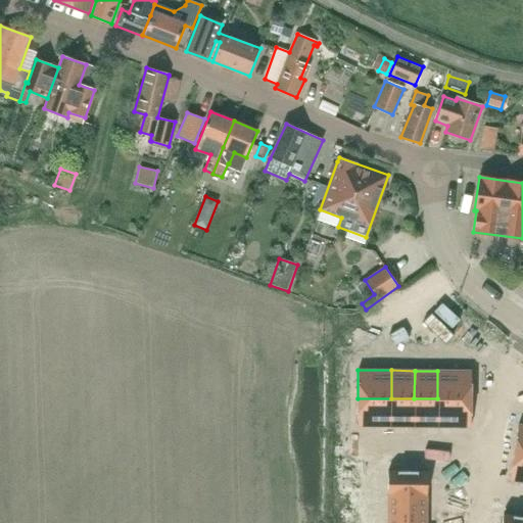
[(437,371),(437,398),(471,399),(471,371),(437,371)]
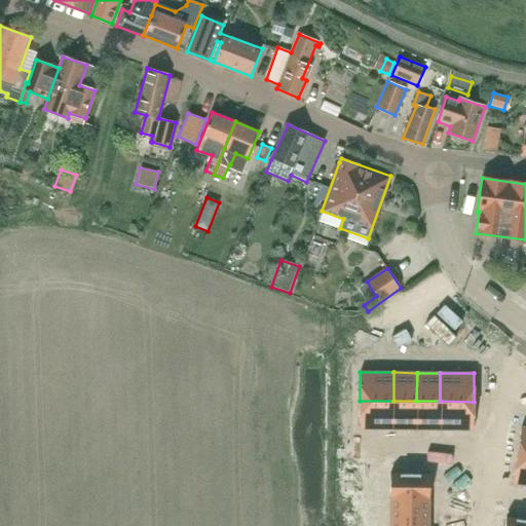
[(360,401),(360,428),(392,428),(393,401),(360,401)]
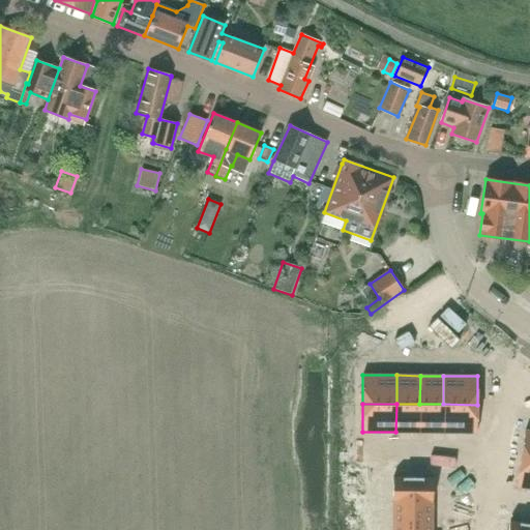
[(396,404),(395,432),(419,433),(419,404),(396,404)]
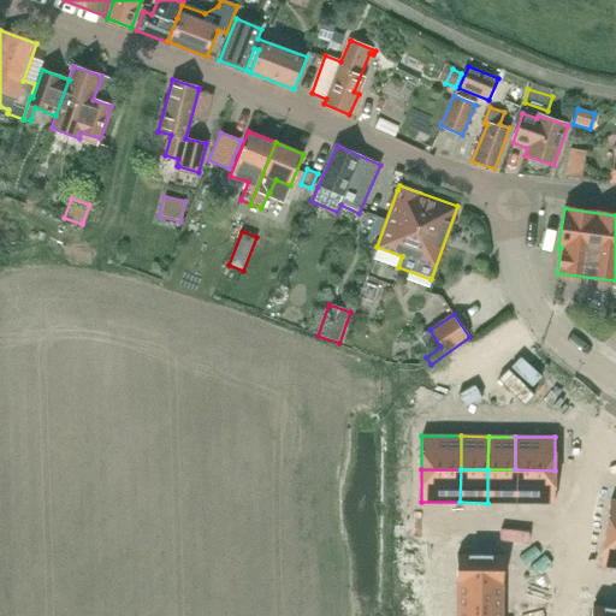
[(487,469),(487,503),(515,503),(515,469),(487,469)]
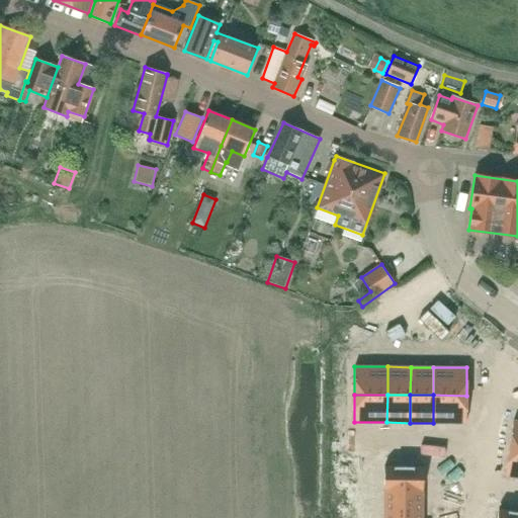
[(433,395),(433,423),(465,423),(466,396),(433,395)]
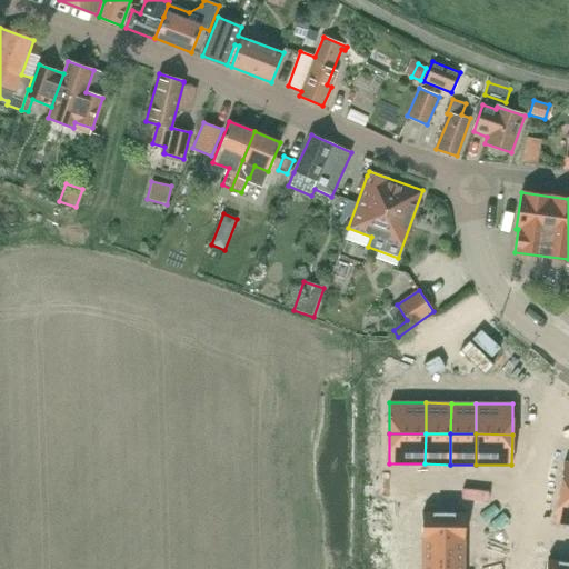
[(568,462),(565,462),(559,492),(568,493),(568,462)]
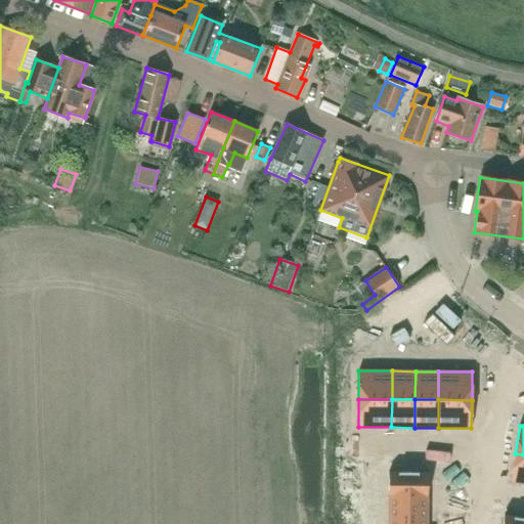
[(523,454),(515,453),(511,481),(523,483),(523,454)]
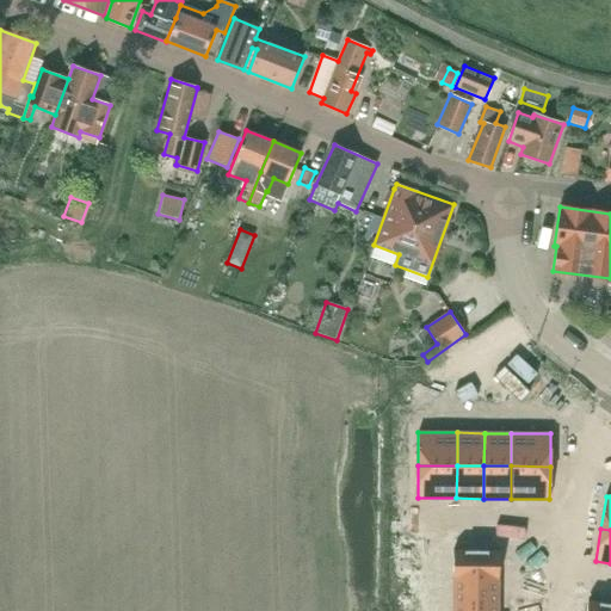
[(454,550),(452,579),(499,579),(499,551),(454,550)]
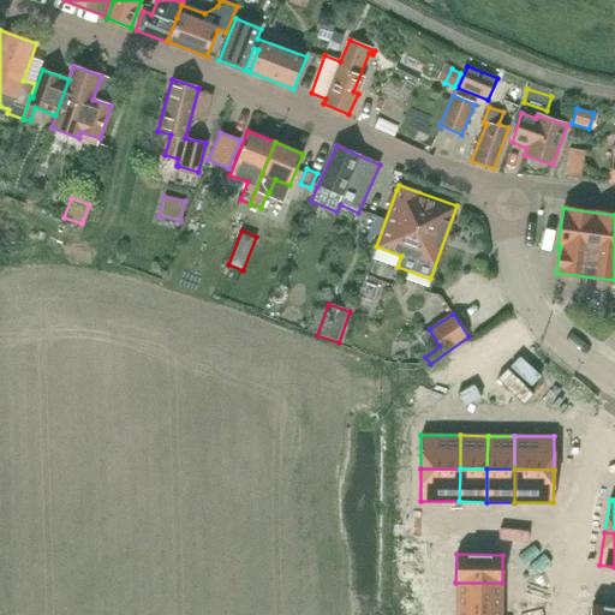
[(455,583),(455,608),(502,609),(502,583),(455,583)]
